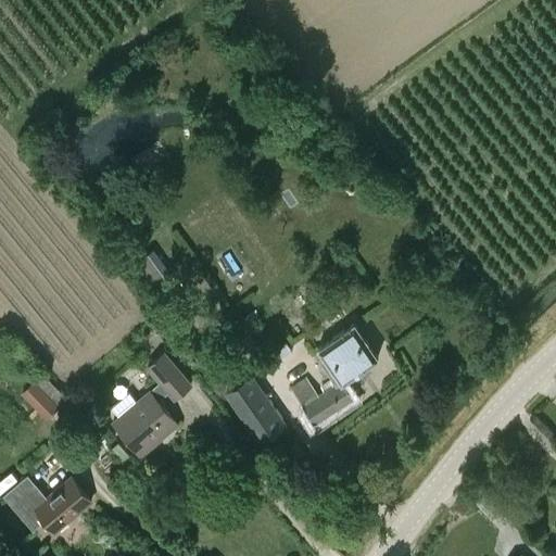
[(318,358),(335,383),(304,404),(316,422),(352,399),(341,382),(378,357),(354,323),(317,346),(323,355),(318,358)]
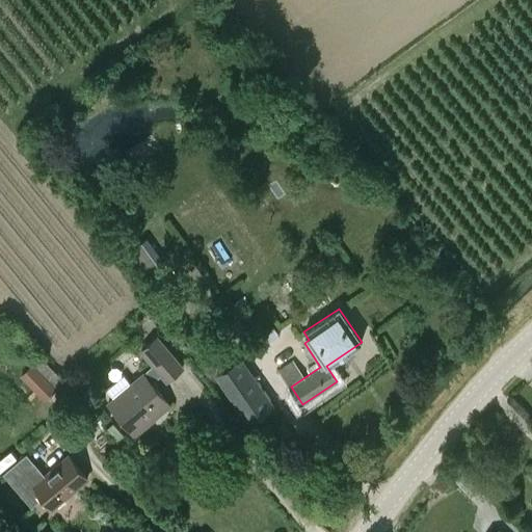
[(183,367),(158,337),(141,350),(154,365),(144,372),(143,371),(130,382),(124,375),(106,390),(113,398),(108,402),(135,434),(170,404),(152,382),(161,374),(167,380),(183,367)]
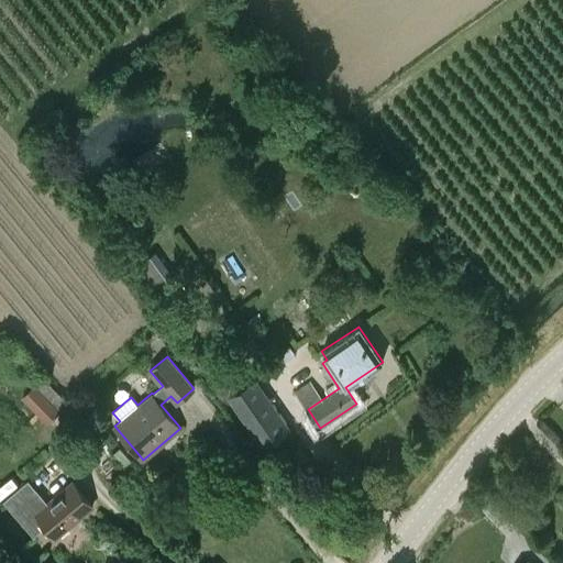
[(21,398),(46,426),(59,412),(57,410),(66,401),(43,377),(21,398)]
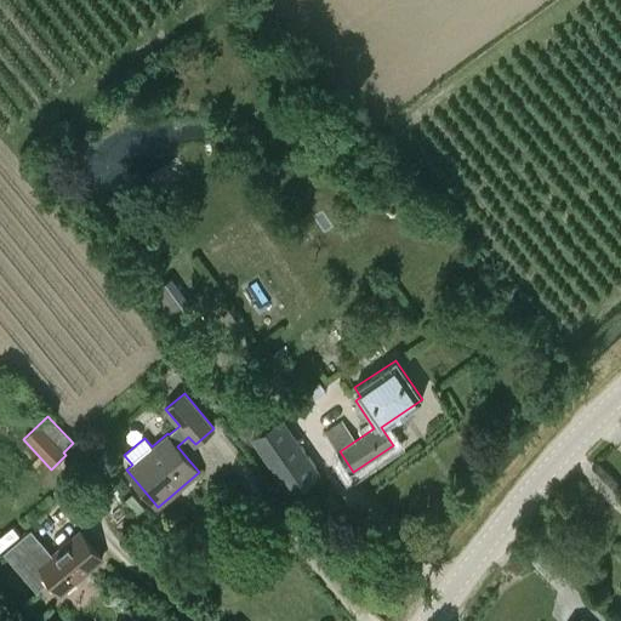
[(274,426),(254,444),(292,494),(318,471),(292,443),(289,446),(274,426)]
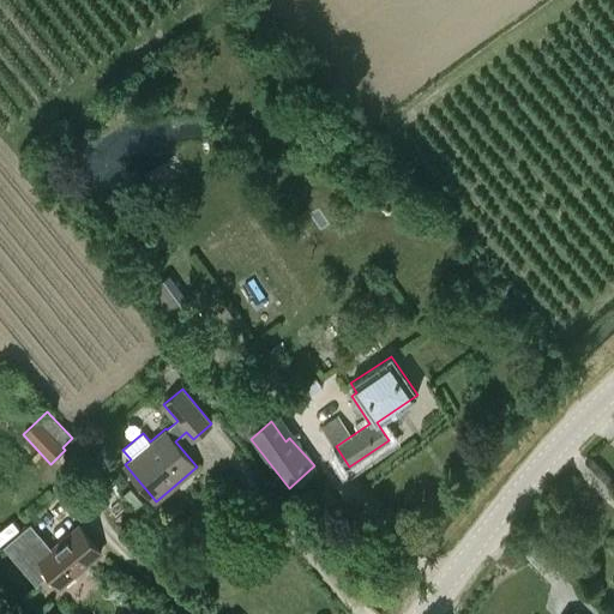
[(60,587),(101,552),(79,527),(52,548),(30,524),(4,547),(36,585),(49,573),(60,587)]
